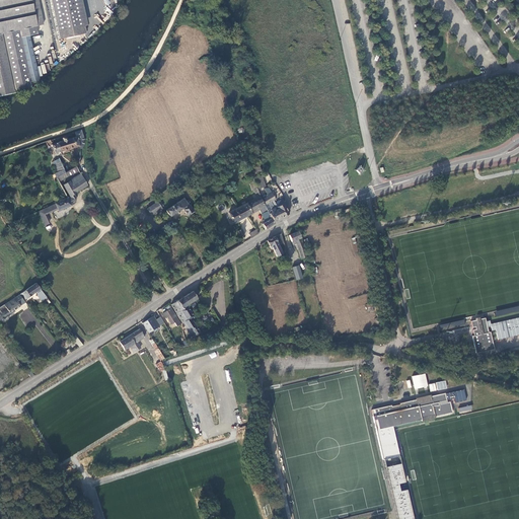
[(0,0),(0,95),(15,93),(14,90),(31,87),(30,82),(39,80),(31,45),(40,43),(38,33),(36,26),(44,24),(38,0),(0,0)]
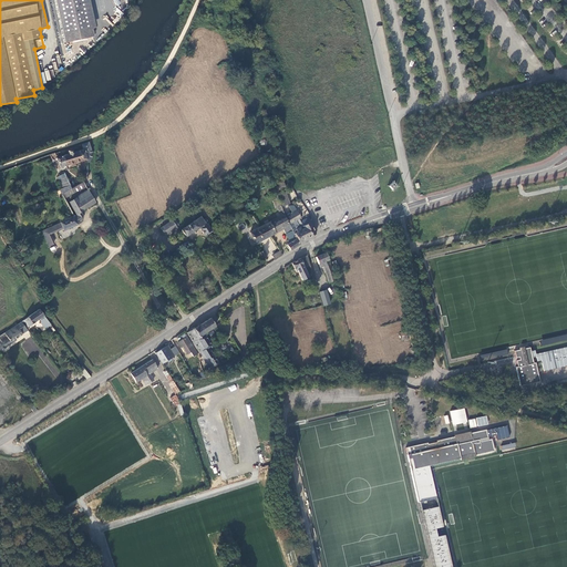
[(55,0),(65,42),(93,37),(91,28),(95,28),(89,0),(55,0)]
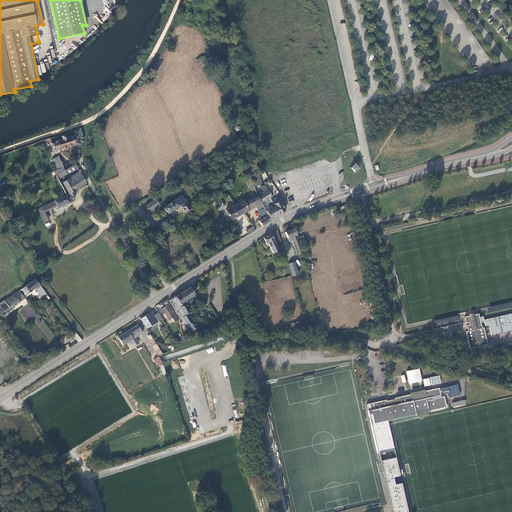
[(83,139),(80,129),(73,130),(75,135),(51,143),(54,152),(77,144),(77,147),(78,147),(79,147),(81,146),(80,144),(82,144),(83,139)]
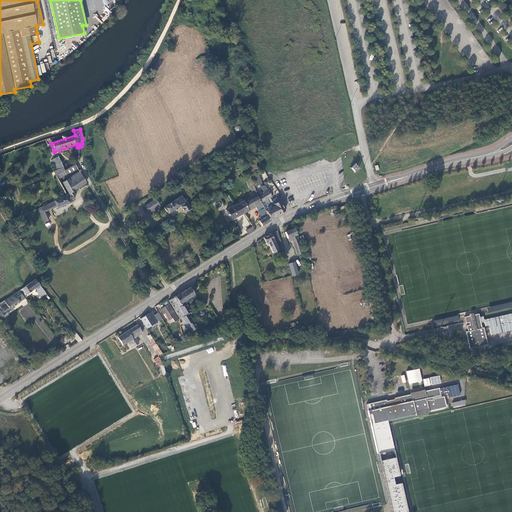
[(58,156),(51,159),(56,170),(53,171),(58,179),(77,168),(75,164),(65,170),(58,156)]
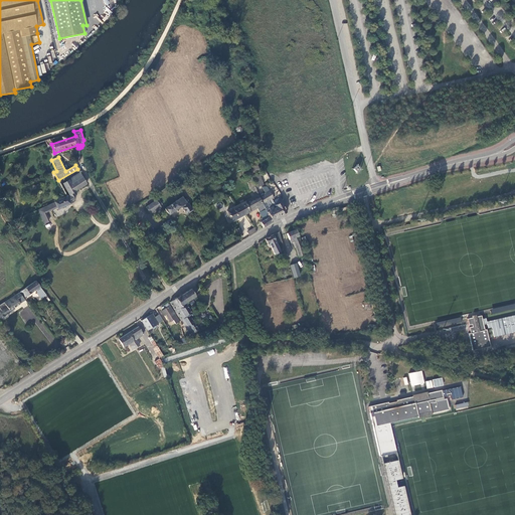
[(251,169),(253,173),(260,170),(256,162),(250,165),(252,169),(251,169)]
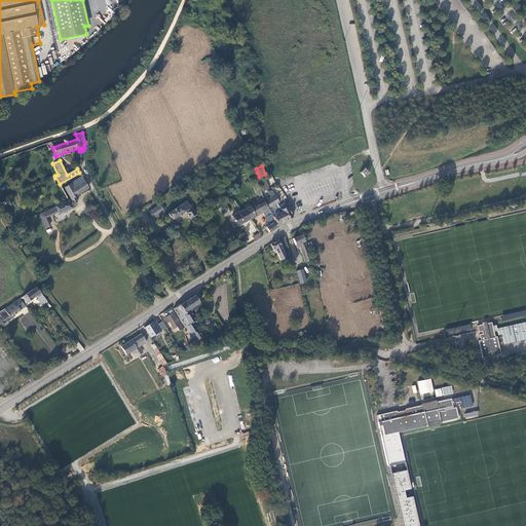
[(74,197),(87,188),(81,176),(73,181),(74,182),(63,188),(70,199),(74,197)]
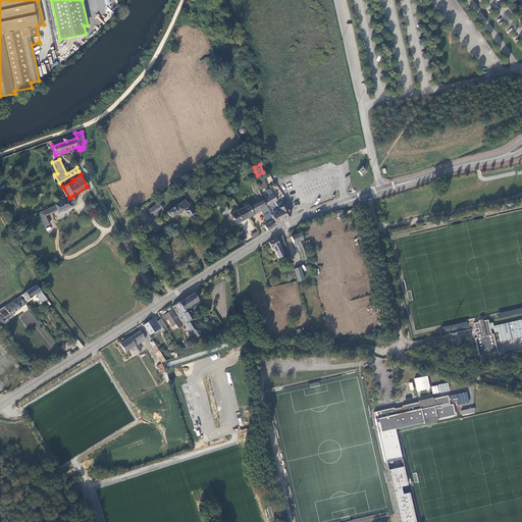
[(263,177),(256,180),(260,190),(267,188),(263,177)]
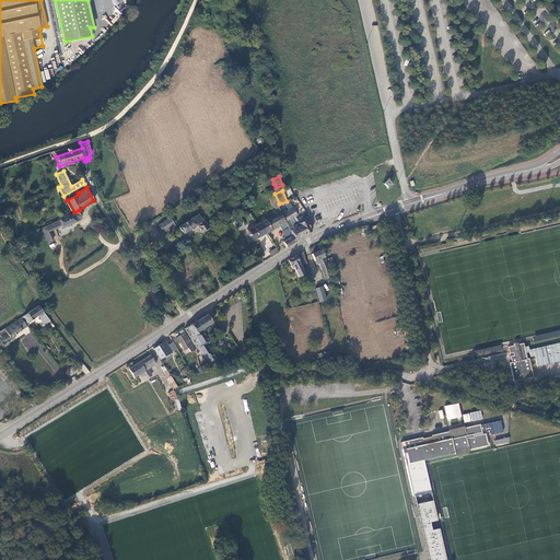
[(275,194),(273,191),(268,194),(272,206),(273,206),(276,209),(280,208),(279,203),(275,194)]
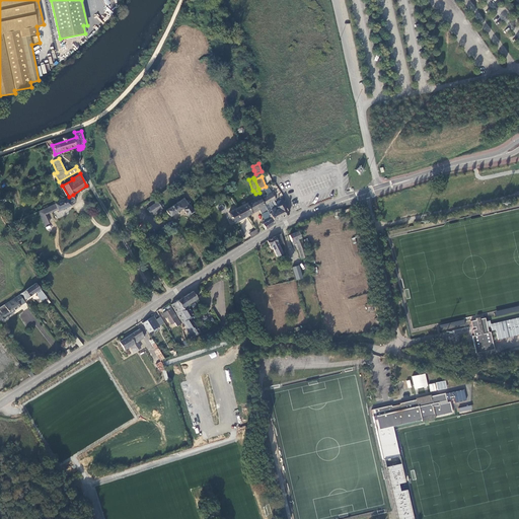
[(268,211),(274,221),(280,218),(285,216),(289,214),(284,204),(285,204),(283,199),(276,203),(278,207),(279,210),(276,211),(275,208),(272,210),(269,205),(273,203),(276,201),(272,193),(271,193),(262,198),(268,211)]
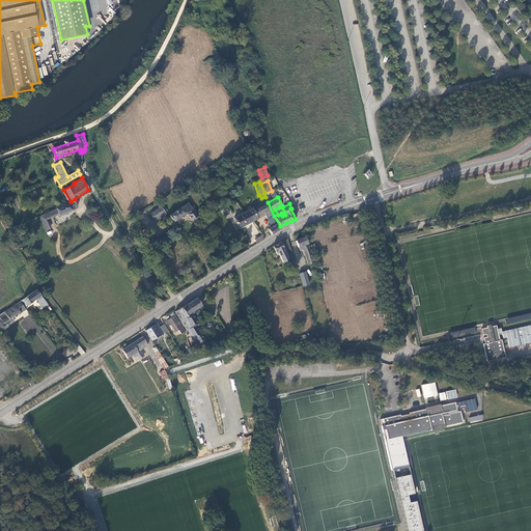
[(52,216),(59,213),(60,216),(73,211),(72,208),(77,205),(77,202),(75,199),(71,201),(70,202),(71,203),(70,204),(68,203),(56,210),(55,208),(50,211),(51,212),(52,216)]
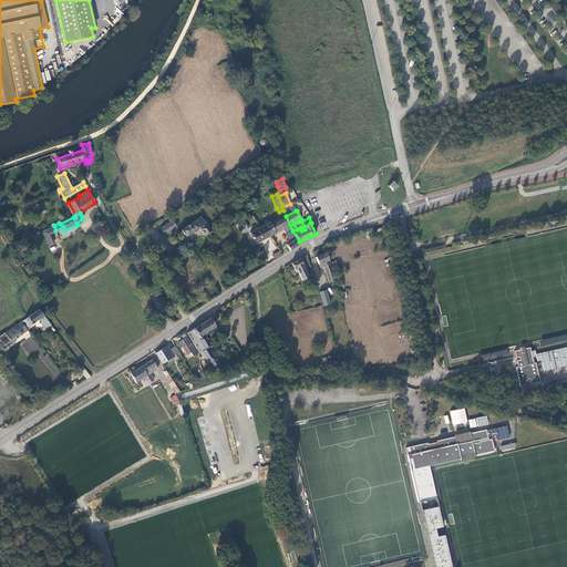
[(286,216),(285,215),(281,216),(265,225),(270,236),(284,229),(286,234),(292,230),(286,216)]
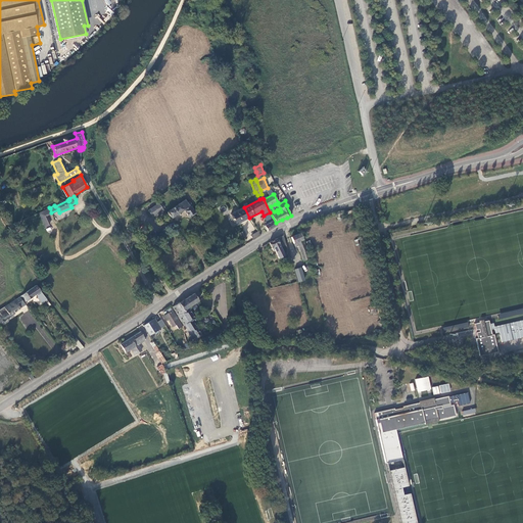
[(187,202),(185,200),(168,211),(172,218),(185,208),(186,209),(185,210),(189,218),(195,212),(191,206),(193,205),(189,201),(187,202)]
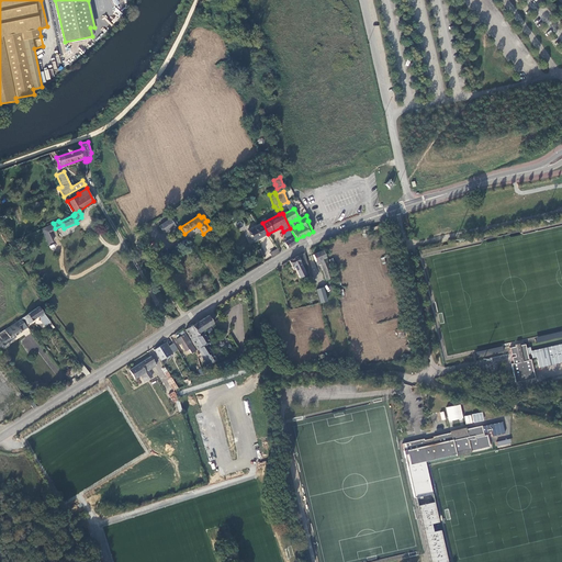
[(159,226),(164,233),(176,225),(171,218),(159,226)]
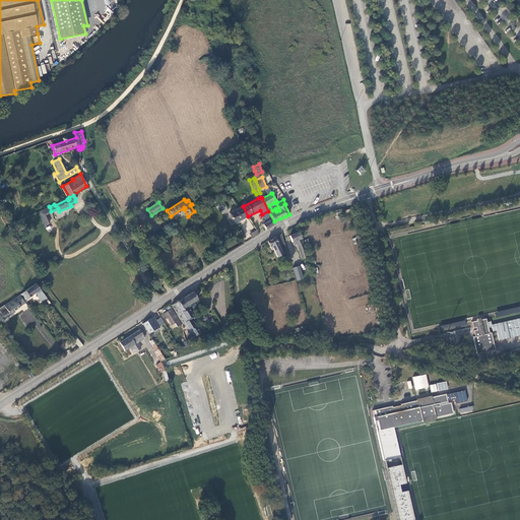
[(234,223),(248,216),(243,206),(230,212),(234,223)]
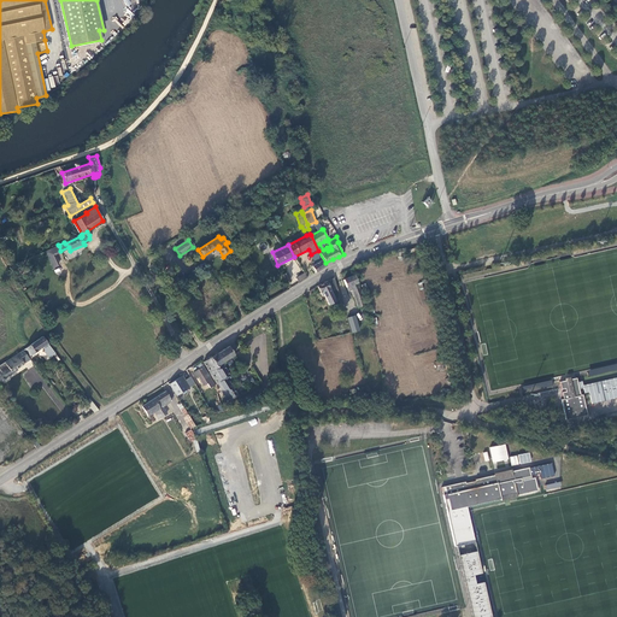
[(53,268),(59,265),(53,254),(60,251),(59,246),(46,252),(53,268)]
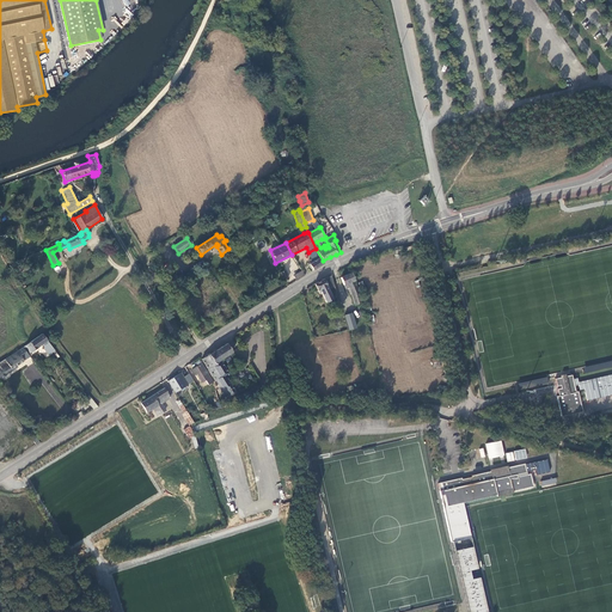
[(314,270),(324,263),(323,261),(316,249),(308,252),(313,262),(310,264),(314,270)]
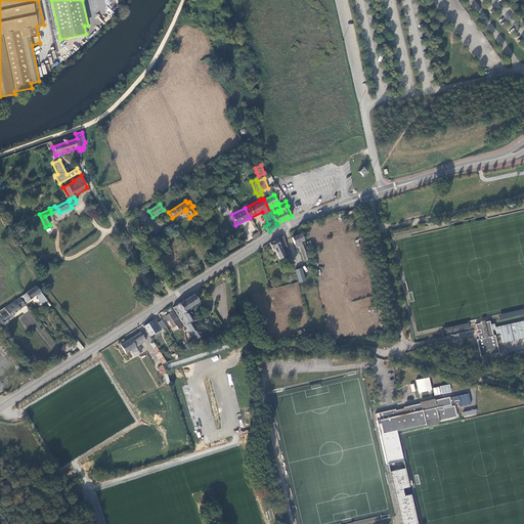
[(254,241),(261,235),(259,231),(252,235),(254,241)]
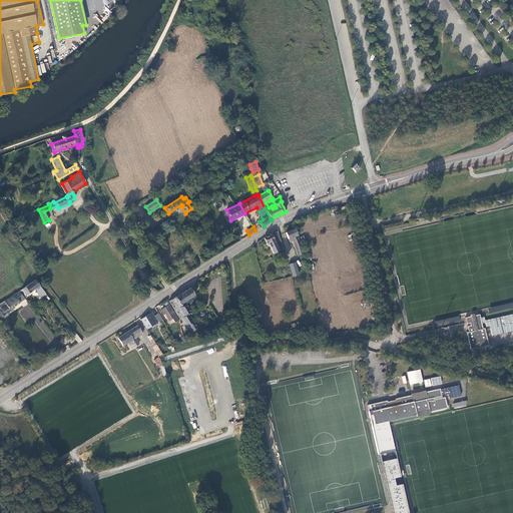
[(292,237),(295,245),(296,246),(298,254),(303,253),(301,248),(302,248),(301,244),(295,228),(286,232),(288,238),(292,237)]
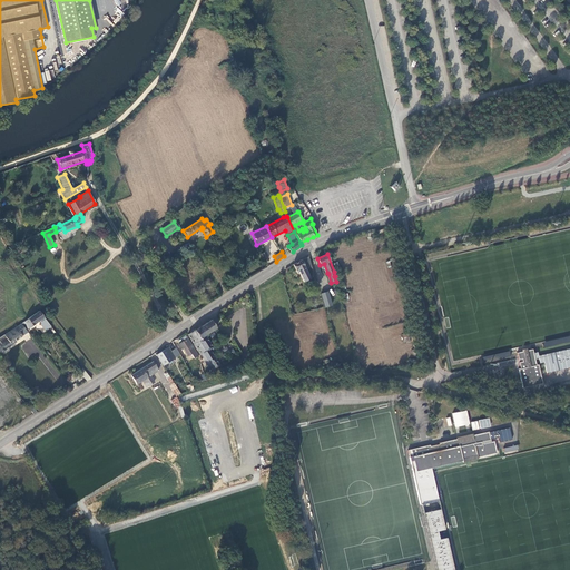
[(312,266),(308,256),(293,264),(295,269),(296,269),(298,273),(300,272),(303,279),(308,276),(304,266),(304,265),(307,266),(308,268),(312,266)]
